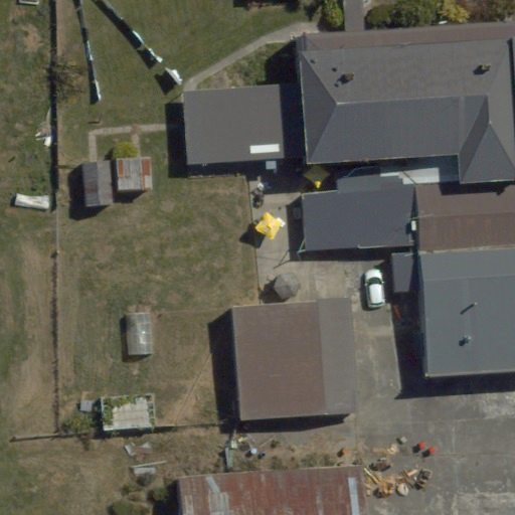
[(514,19),(298,35),(308,165),(460,154),(462,183),(514,178),(514,19)]
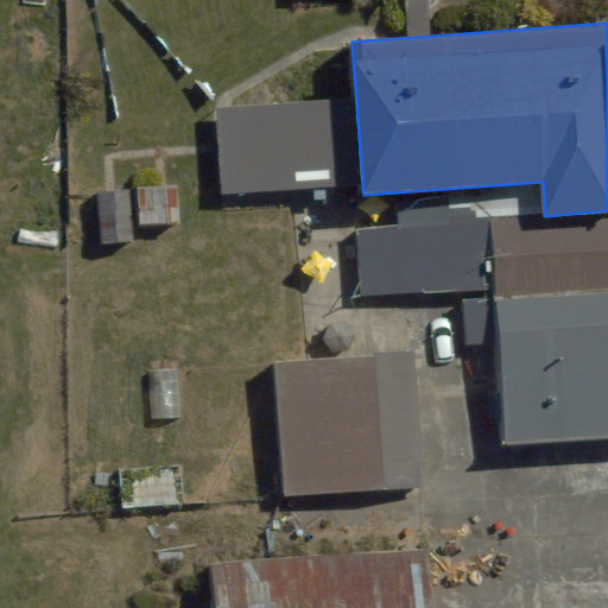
[(352,101),(215,109),(221,197),(358,189),(352,101)]
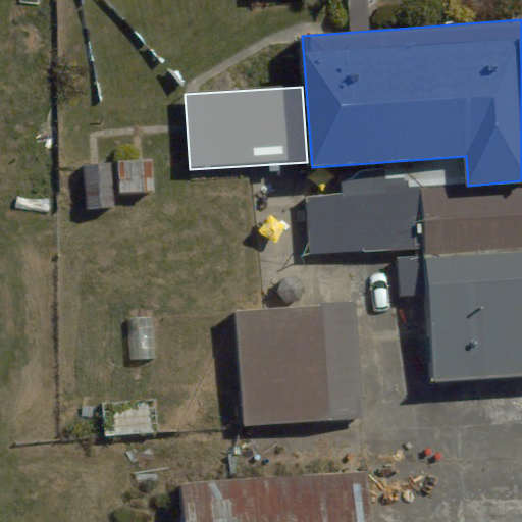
[(425,253),(521,247),(521,183),(421,188),(425,253)]
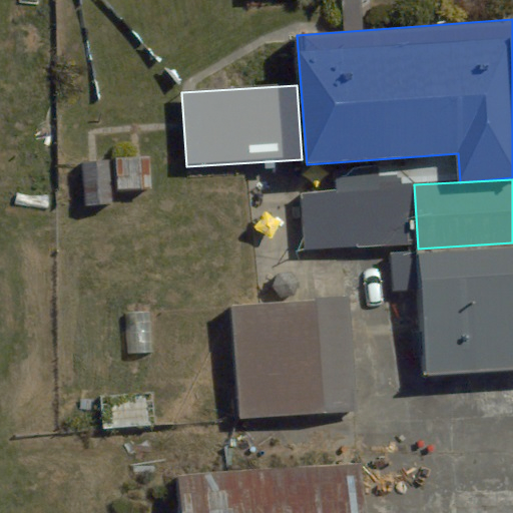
[(512,246),(417,252),(424,375),(512,369),(512,246)]
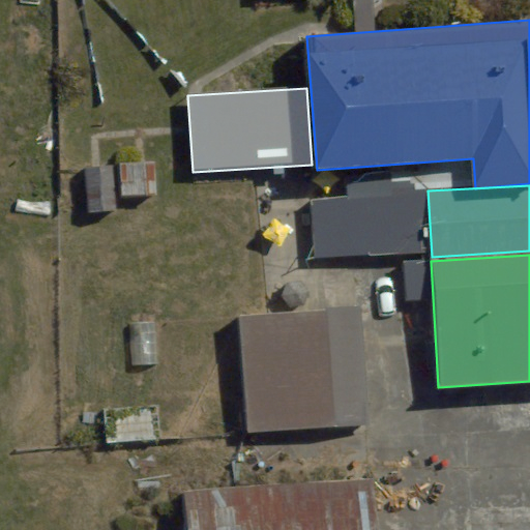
[(360,308),(238,318),(246,433),(369,423),(360,308)]
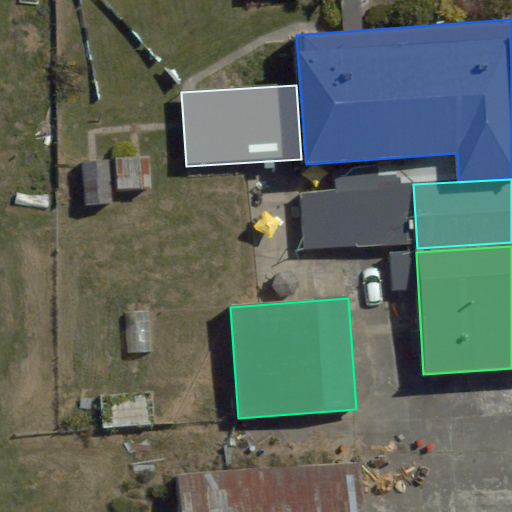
[(153,392),(102,394),(103,426),(154,423),(153,392)]
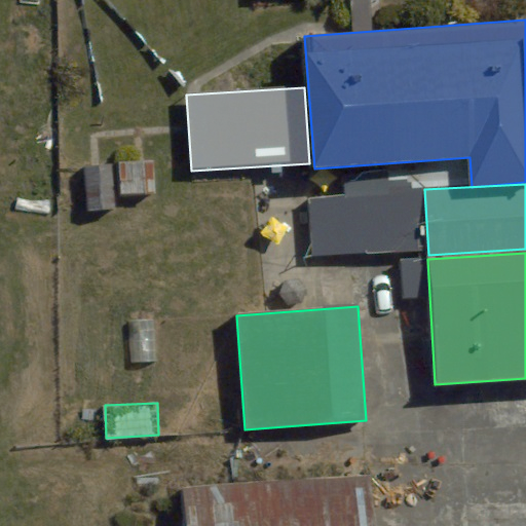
[(373,525),(371,475),(182,487),(183,525),(373,525)]
